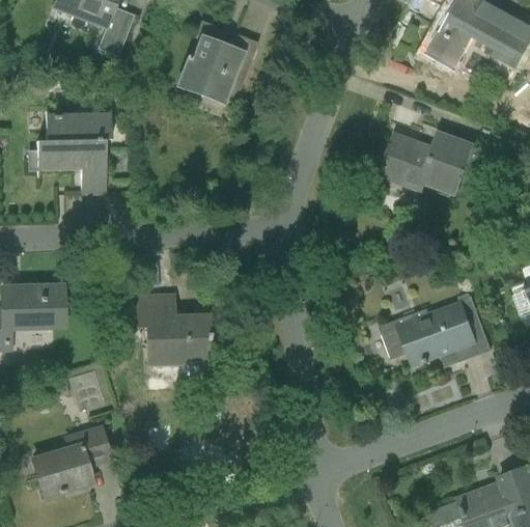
[(53,0),(51,6),(104,27),(96,47),(117,55),(134,14),(132,12),(128,23),(110,16),(115,0),(53,0)]
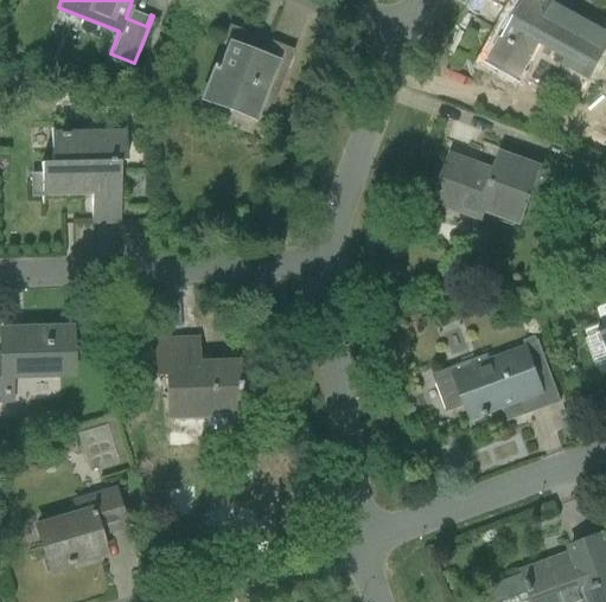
[(520,75),(538,39),(566,55),(561,62),(572,68),(574,64),(581,69),(580,72),(591,78),(605,49),(605,17),(573,0),(549,0),(548,2),(543,0),(521,0),(504,32),(505,33),(491,59),(520,75)]
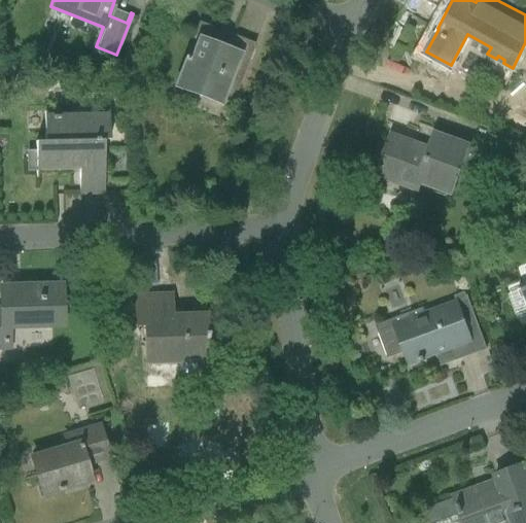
[(178,75),(176,83),(199,92),(202,93),(221,101),(224,92),(236,96),(256,40),(234,32),(228,45),(218,42),(222,31),(204,25),(198,40),(191,37),(186,54),(184,53),(183,56),(185,57),(178,75)]
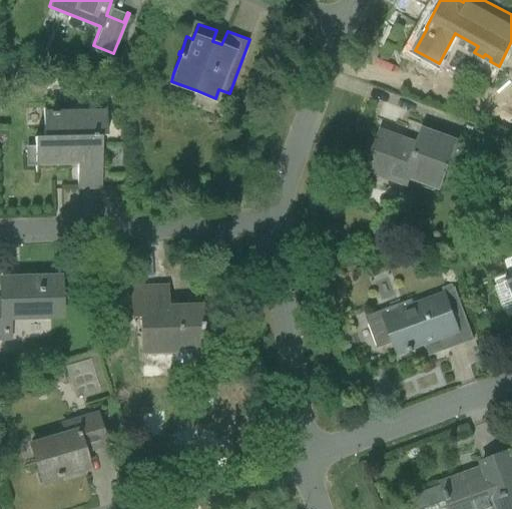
[(105,104),(105,107),(46,109),(46,106),(44,106),(45,134),(35,135),(36,170),(38,170),(38,161),(78,159),(79,186),(103,185),(101,133),(107,133),(106,104),(105,104)]
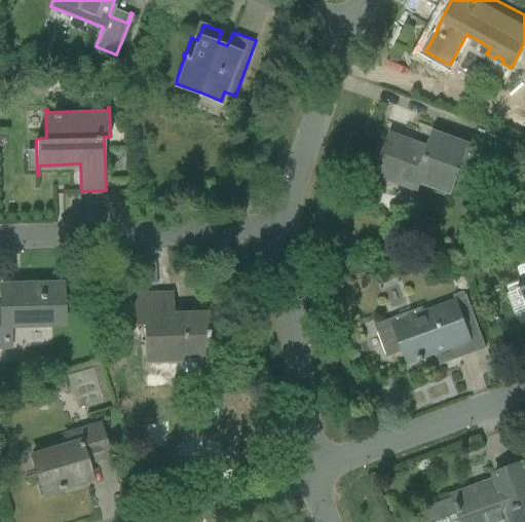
[(420,186),(422,182),(450,192),(469,143),(436,131),(430,146),(392,132),(375,182),(376,182),(380,172),(420,186)]
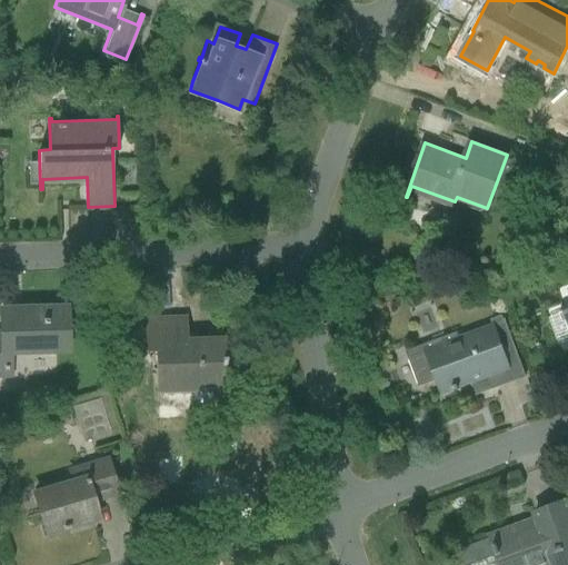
[(0,329),(0,372),(13,372),(12,348),(70,346),(68,304),(2,307),(3,330),(0,329)]
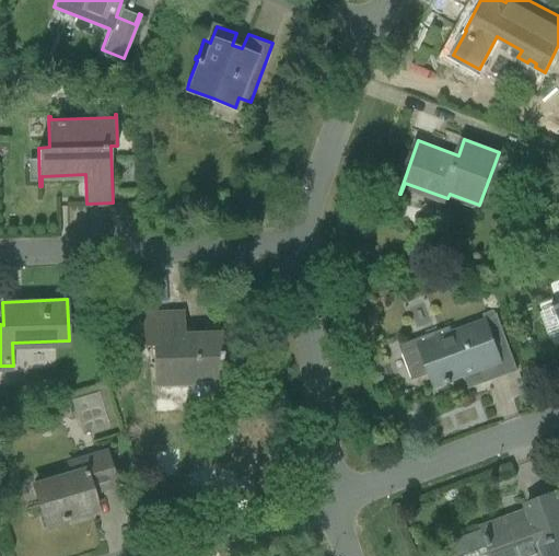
[(143,354),(121,354),(123,384),(159,383),(159,379),(158,379),(158,373),(196,372),(197,381),(221,380),(220,357),(223,357),(223,349),(220,349),(219,331),(183,333),(182,310),(142,312),(143,343),(143,354)]
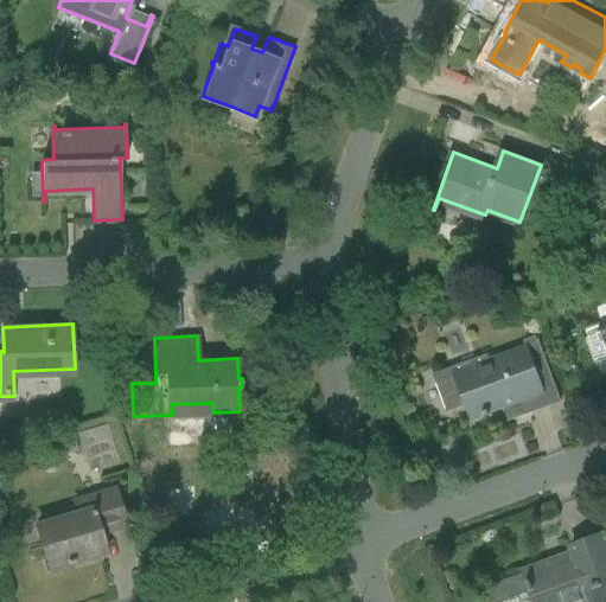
[(466,398),(472,415),(489,409),(488,407),(502,401),(504,409),(518,403),(521,409),(560,395),(538,337),(440,373),(451,402),(464,397),(465,399),(466,398)]
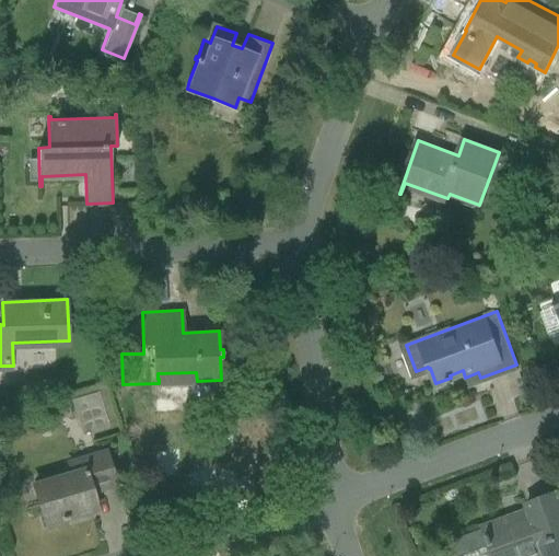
[(33,484),(45,522),(95,506),(91,489),(115,482),(105,450),(67,462),(70,472),(33,484)]
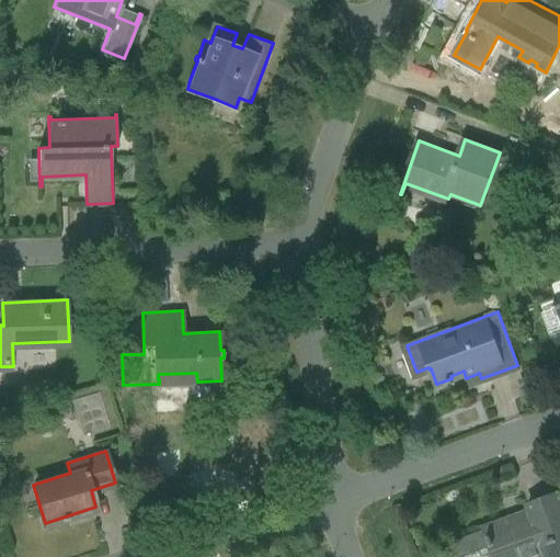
[(456,540),(459,549),(461,556),(491,556),(496,555),(496,556),(534,556),(547,553),(548,556),(559,556),(559,510),(553,496),(558,493),(557,491),(528,502),(532,512),(512,520),(511,516),(486,526),(487,527),(456,540)]
